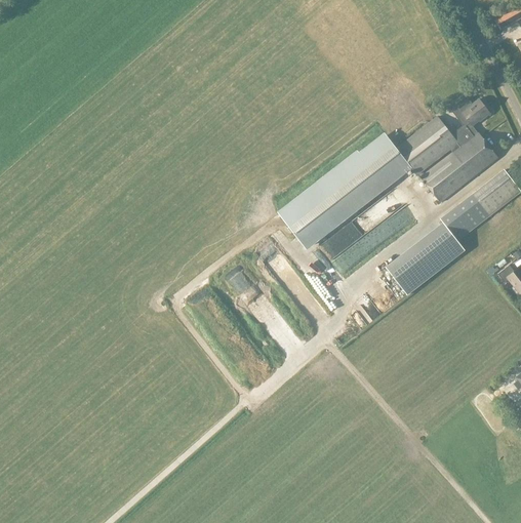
[(423,179),(427,184),(442,204),(501,159),(481,133),(480,134),(475,127),(485,119),(486,120),(492,115),(481,101),(475,106),(470,99),(453,112),(466,128),(454,137),(440,119),(400,151),(390,137),(363,158),(361,155),(321,186),(282,215),(309,250),(347,219),(413,168),(419,177),(452,152),(454,154),(423,179)]
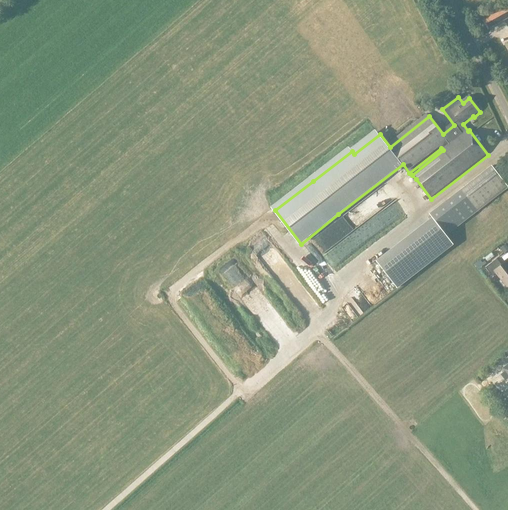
[(494,167),(433,216),(449,237),(507,190),(507,184),(494,167)]
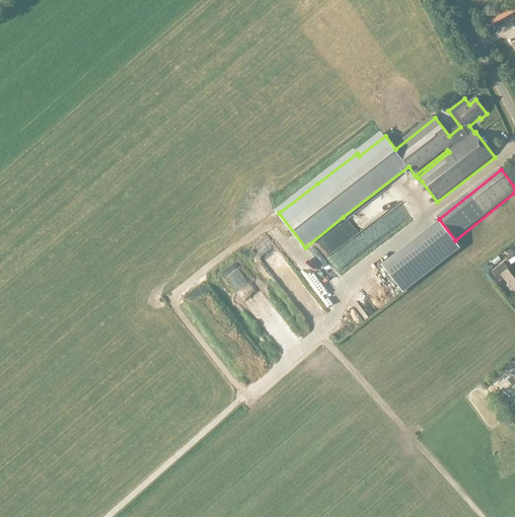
[(386,213),(350,239),(361,254),(397,228),(386,213)]
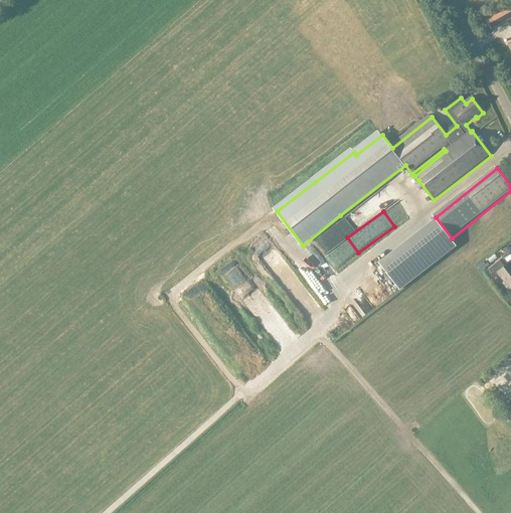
[(459,248),(437,220),(400,248),(381,265),(402,292),(459,248)]
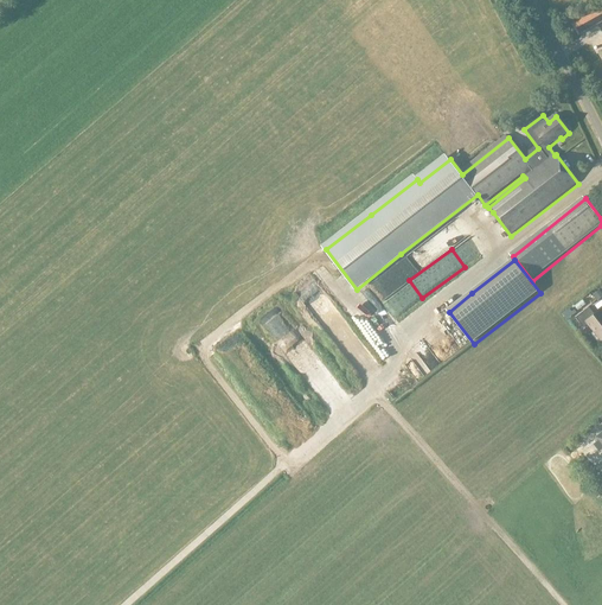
[(367,286),(379,303),(390,295),(378,278),(367,286)]
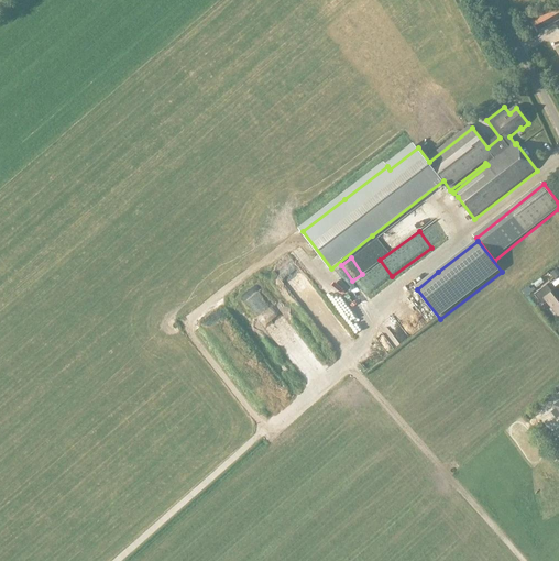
[(368,297),(388,283),(377,266),(357,281),(368,297)]
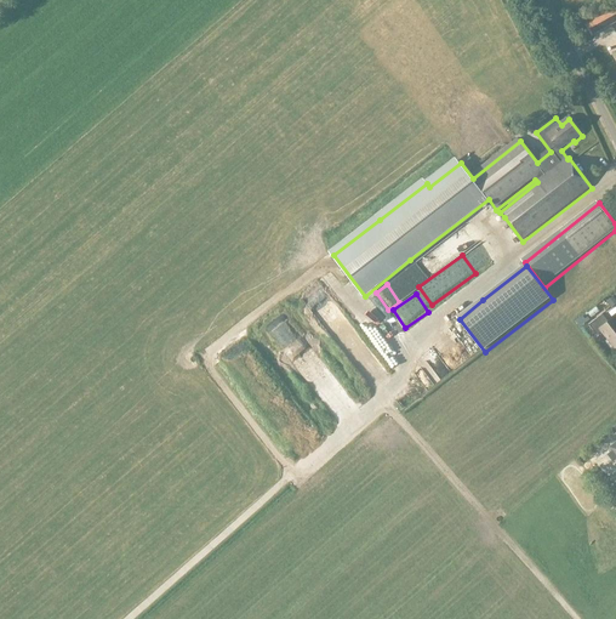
[(394,341),(374,317),(370,321),(364,313),(355,319),(392,361),(398,356),(389,346),(394,341)]
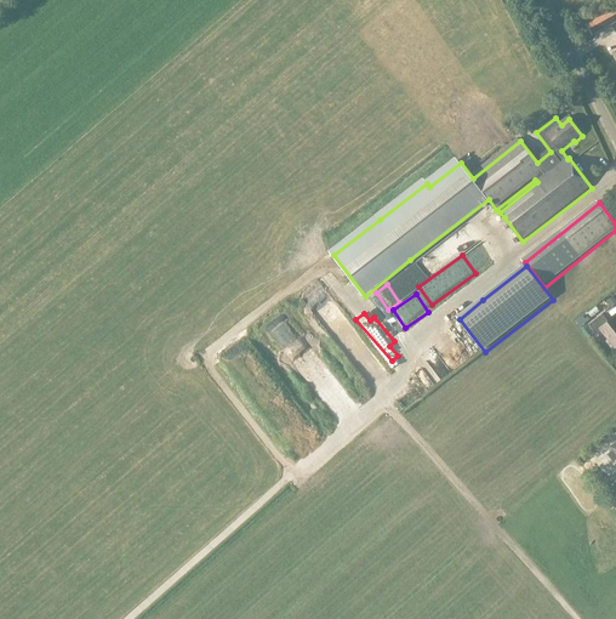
[(602,338),(605,334),(615,345),(615,321),(612,323),(606,316),(593,327),(602,338)]
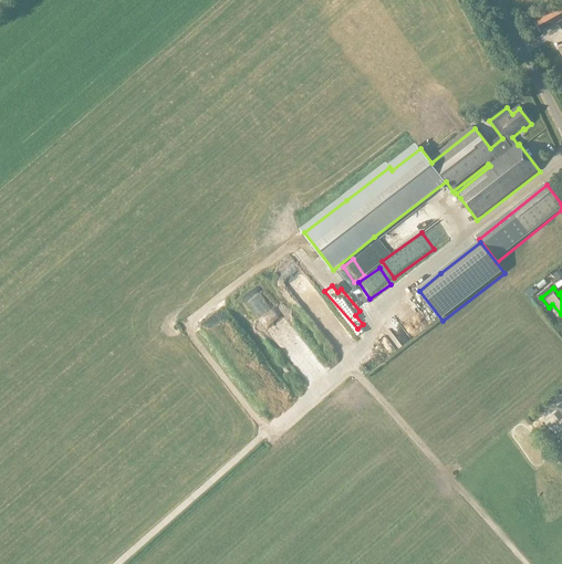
[(380,332),(387,352),(409,344),(402,324),(380,332)]
